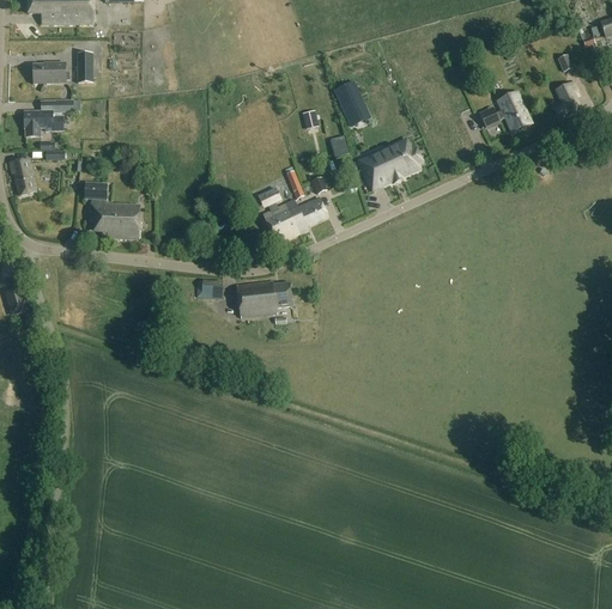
[(28,0),(29,12),(42,12),(42,22),(95,23),(95,0),(28,0)]
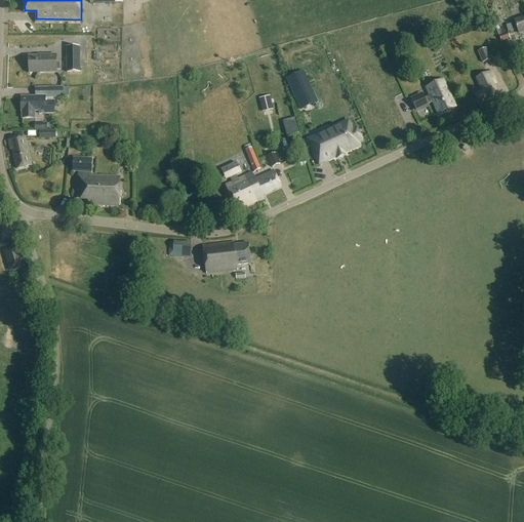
[(523,8),(523,9),(523,10),(523,13),(514,18),(518,30),(523,27),(523,8)]
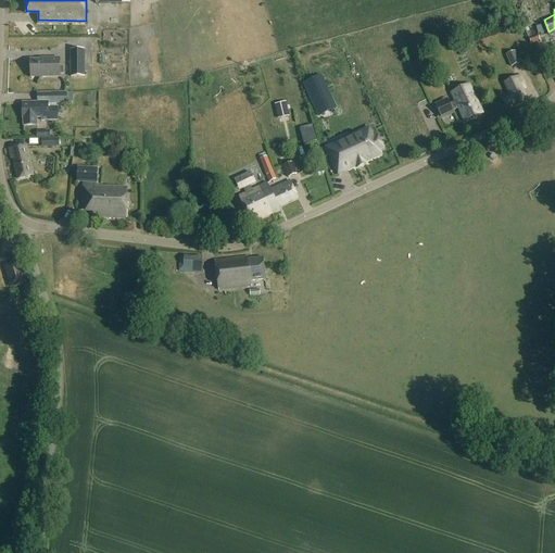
[(539,38),(537,32),(527,35),(530,42),(539,38)]
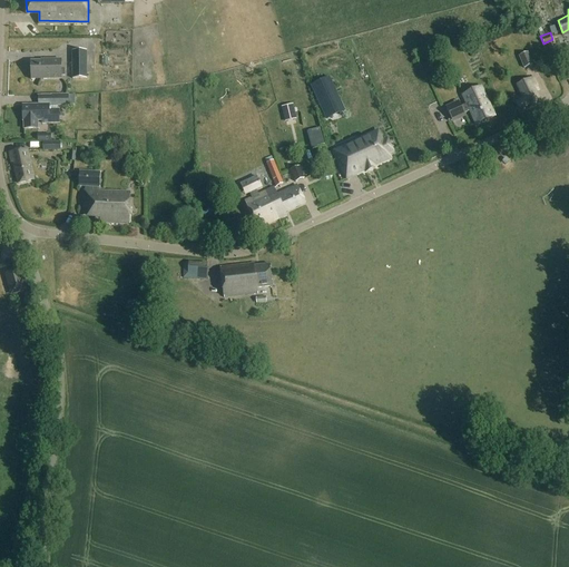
[(71,48),(71,50),(71,77),(86,76),(85,48),(71,48)]
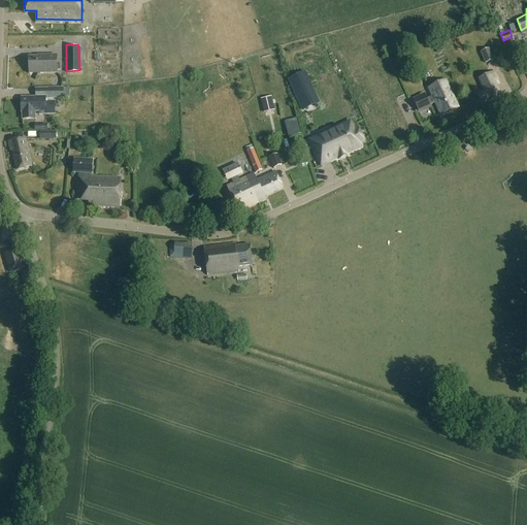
[(488,46),(480,50),(484,61),(493,58),(488,46)]
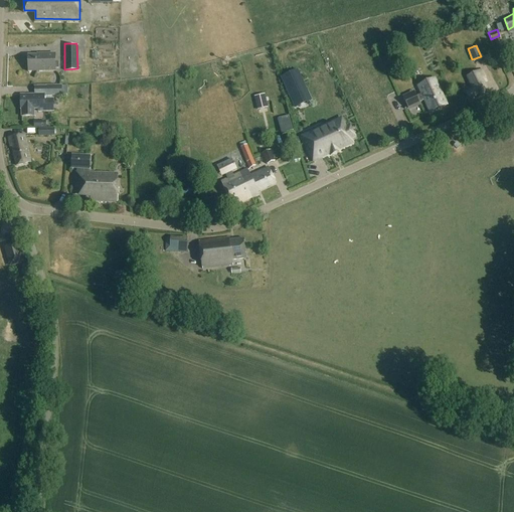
[(26,53),(27,69),(54,68),(53,50),(39,51),(39,52),(26,53)]
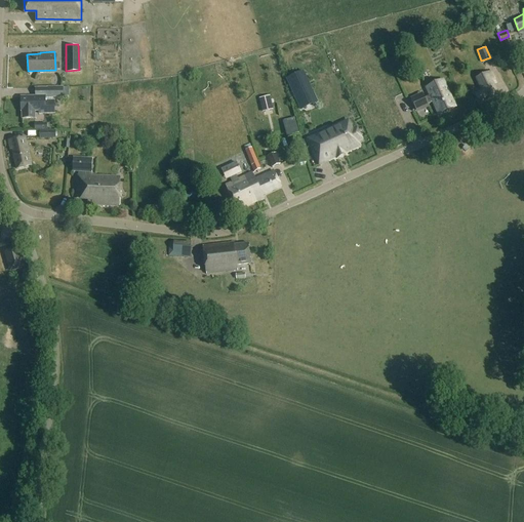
[(479,102),(496,93),(490,79),(493,77),(489,69),(474,76),(480,89),(474,92),(478,102),(479,102)]
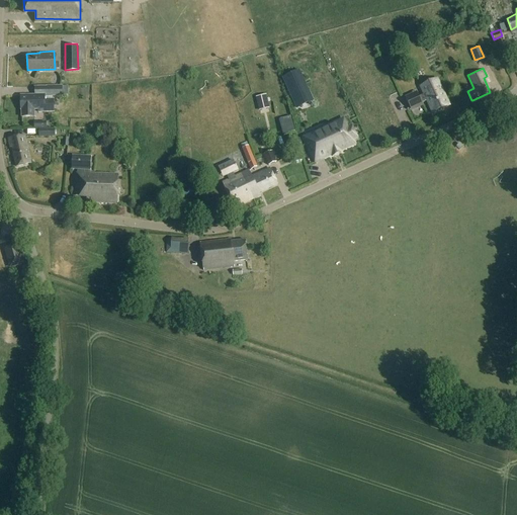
[(297,69),(282,76),(292,98),(305,93),(297,79),(302,77),(297,69)]
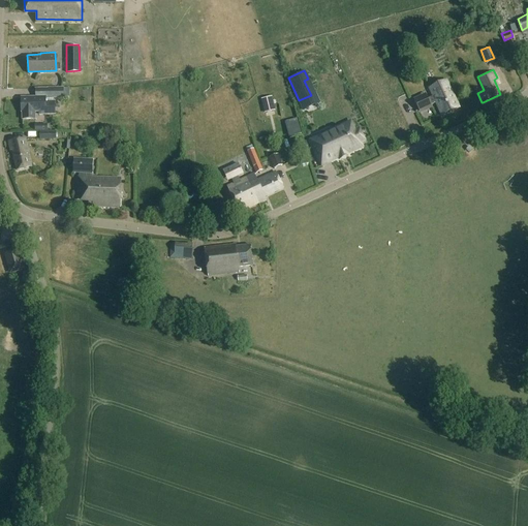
[(457,106),(444,79),(429,86),(432,94),(427,97),(426,94),(413,100),(417,109),(414,110),(414,111),(435,100),(441,114),(457,106)]
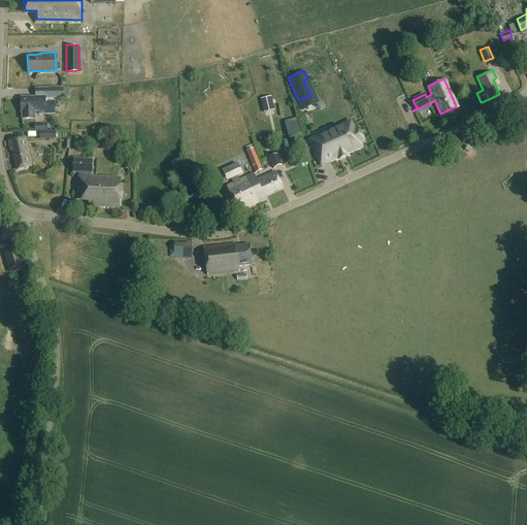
[(46,86),(46,96),(63,95),(63,86),(46,86)]
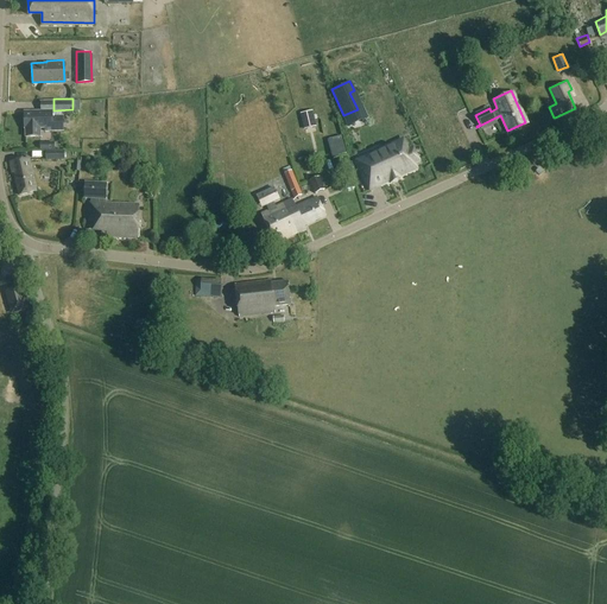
[(23,109),(23,126),(25,126),(25,135),(39,135),(39,125),(44,125),(44,129),(51,129),(63,129),(62,120),(62,114),(51,114),(51,108),(23,109)]
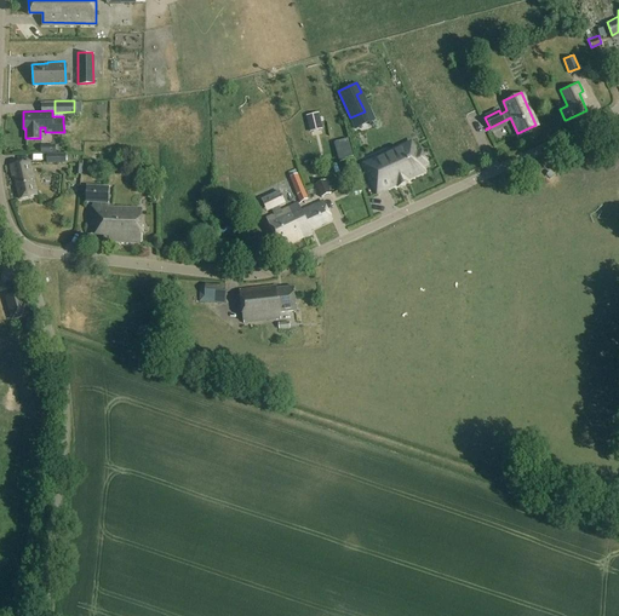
[(317,110),(305,113),(308,124),(309,124),(319,121),(320,121),(317,110)]
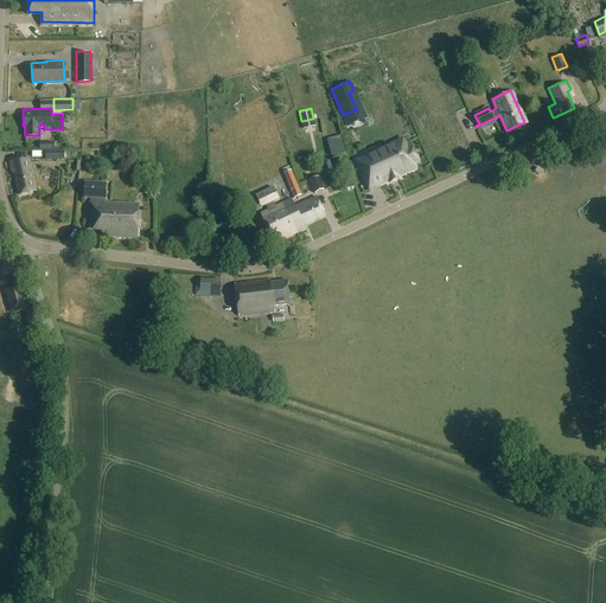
[(376,154),(357,164),(365,181),(367,181),(377,177),(378,181),(409,167),(407,161),(409,160),(416,158),(410,146),(407,148),(402,139),(401,136),(383,145),(386,151),(376,154)]
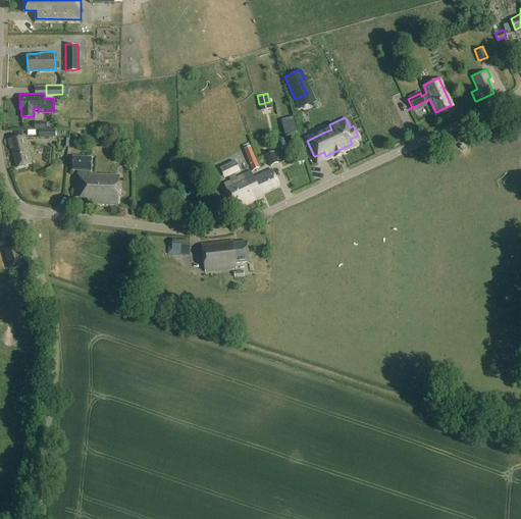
[(294,120),(282,123),(285,133),(297,131),(294,120)]
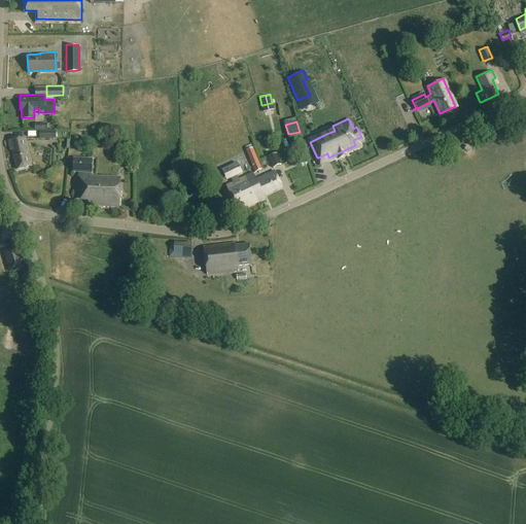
[(38,129),(39,137),(55,137),(55,129),(38,129)]
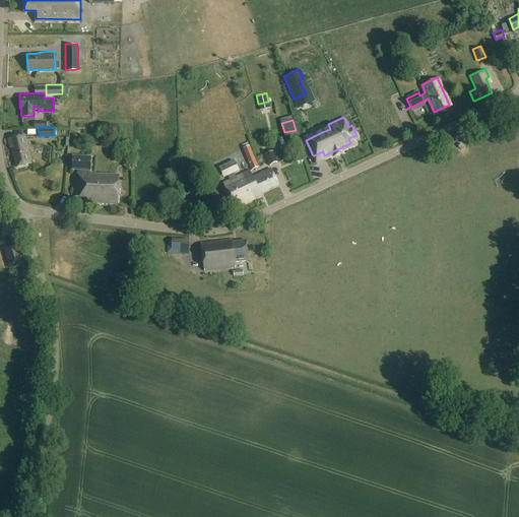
[(29,160),(23,132),(7,136),(9,145),(11,144),(15,164),(29,160)]
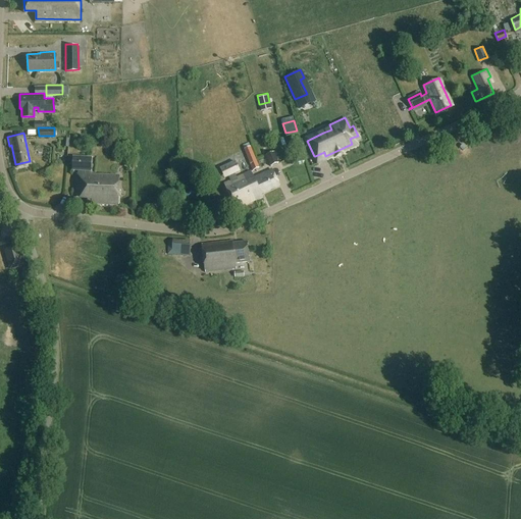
[(250,145),(243,148),(248,160),(255,157),(250,145)]
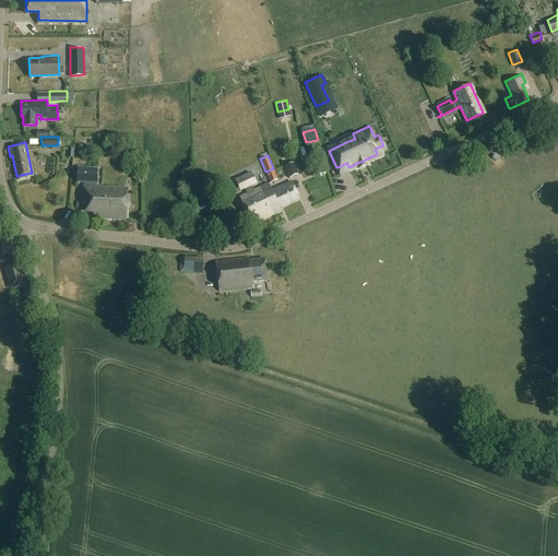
[(284,165),(288,176),(297,173),(293,161),(284,165)]
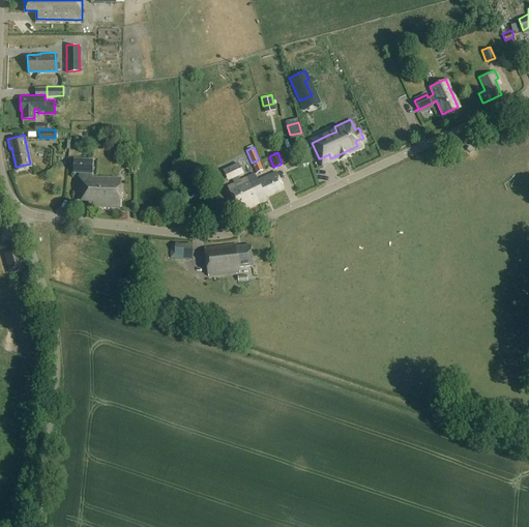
[(72,157),(72,172),(76,172),(78,172),(78,175),(76,175),(76,196),(88,196),(87,205),(120,206),(121,175),(91,174),(88,174),(88,172),(91,173),(92,158),(72,157)]
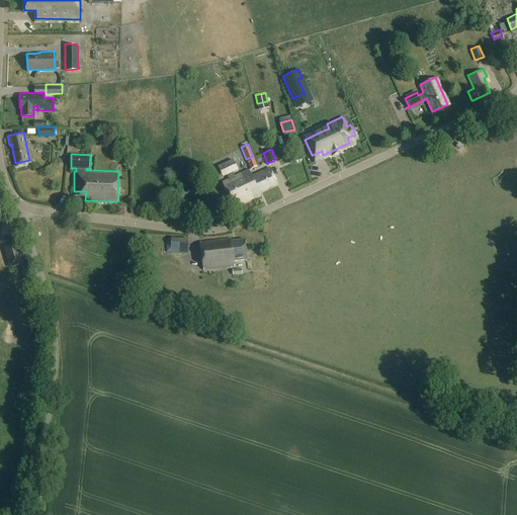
[(216,163),(222,175),(237,168),(231,156),(216,163)]
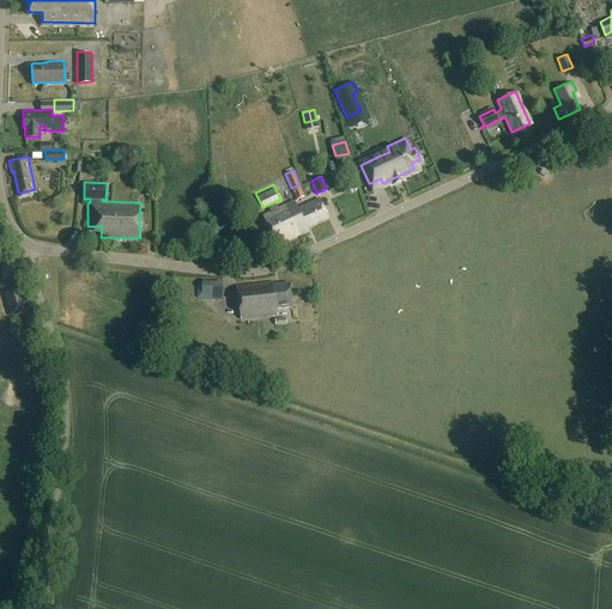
[(300,184),(291,188),(296,198),(303,194),(300,184)]
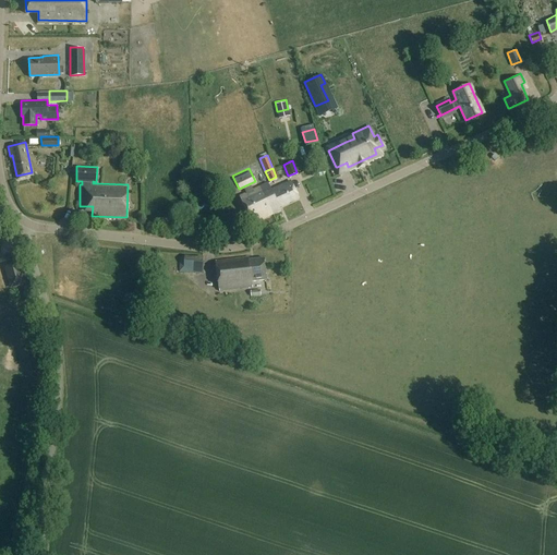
[(239,195),(251,221),(279,208),(278,205),(298,196),(290,180),(270,189),(267,182),(239,195)]
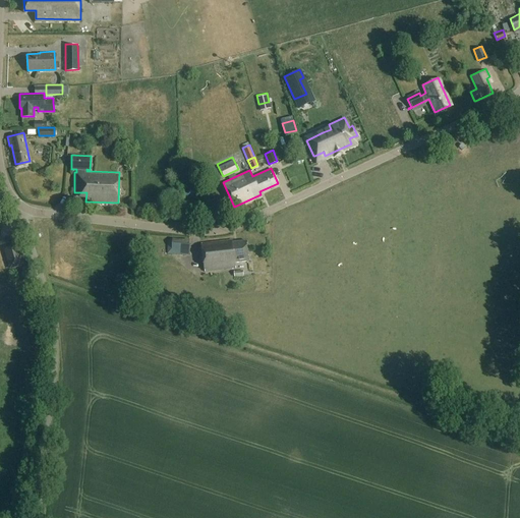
[(172,238),(171,251),(189,252),(190,239),(172,238)]
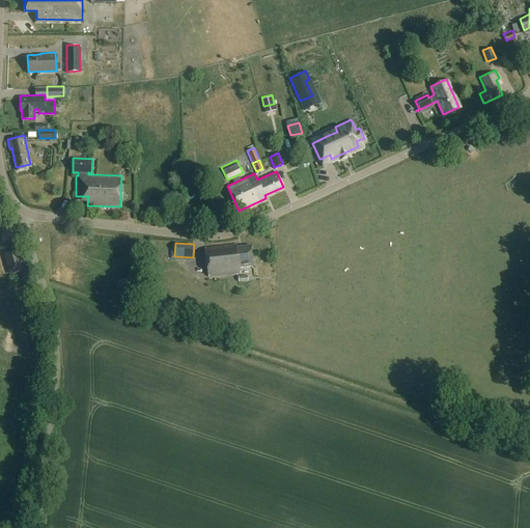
[(236,246),(235,243),(204,247),(207,275),(240,272),(239,266),(253,265),(250,244),(236,246)]
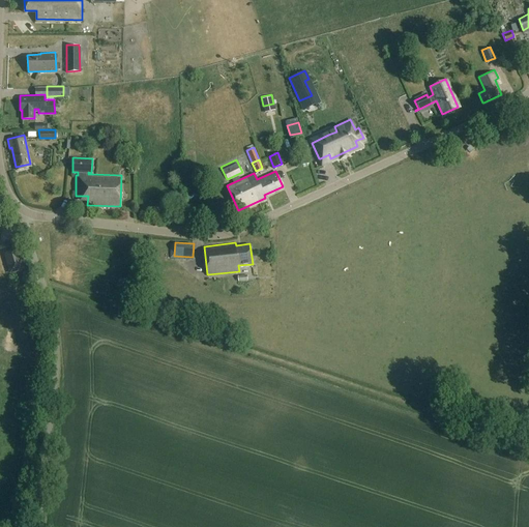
[(19,244),(3,249),(10,271),(25,267),(19,244)]
